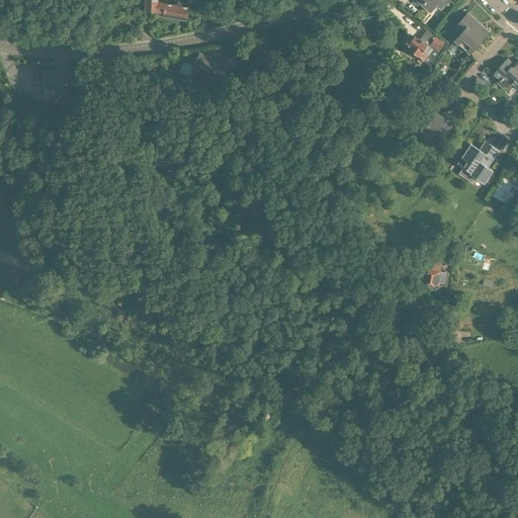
[(163,16),(186,20),(189,7),(181,6),(181,0),(145,0),(146,11),(157,12),(163,13),(163,16)]
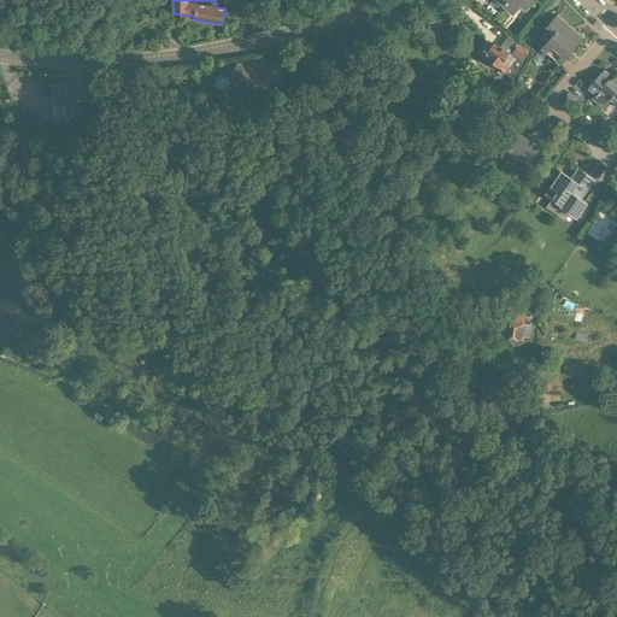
[(534,0),(499,0),(505,5),(503,7),(512,15),(518,7),(524,12),(534,0)]
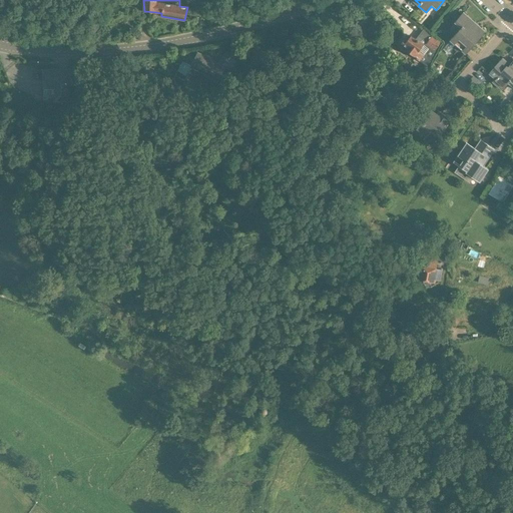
[(465,54),(483,33),(475,26),(476,25),(463,13),(454,24),(460,28),(449,41),(454,45),(455,44),(465,54)]
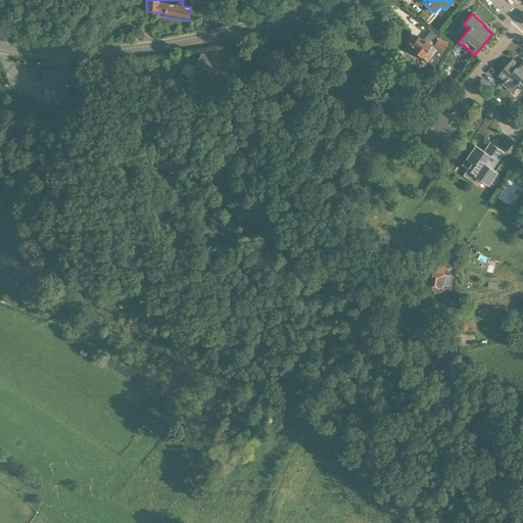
[(426,43),(419,37),(416,40),(414,38),(409,44),(412,46),(410,48),(427,62),(436,68),(445,54),(443,53),(450,44),(440,37),(434,46),(437,48),(431,56),(427,52),(432,46),(427,42),(426,43)]
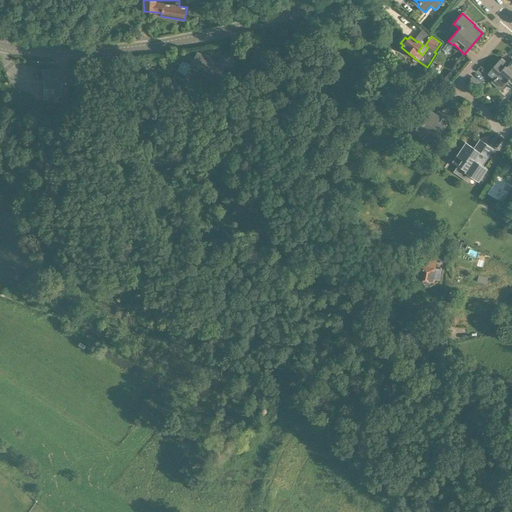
[(225,66),(232,57),(226,52),(216,63),(209,59),(210,58),(204,55),(203,56),(197,53),(194,58),(189,56),(185,64),(180,62),(173,76),(183,81),(189,67),(204,74),(203,76),(211,80),(211,79),(217,82),(226,67),(225,66)]
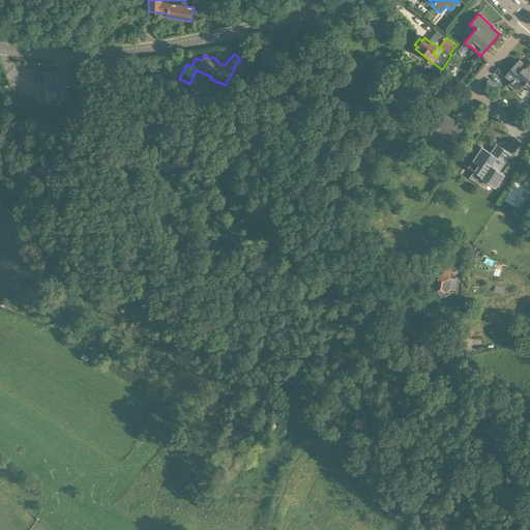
[(529,63),(526,67),(519,61),(504,77),(510,82),(507,85),(518,94),(526,84),(529,87),(529,63)]
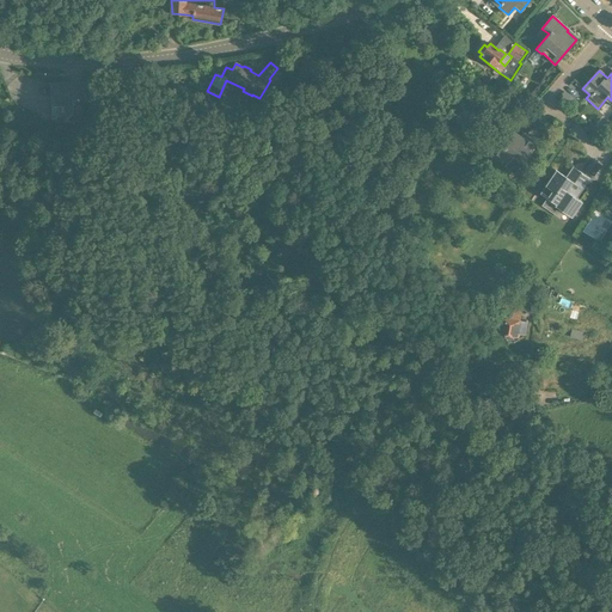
[(532,150),(526,145),(528,141),(508,128),(508,129),(509,130),(493,157),(510,169),(514,163),(521,167),(537,142),(532,150)]
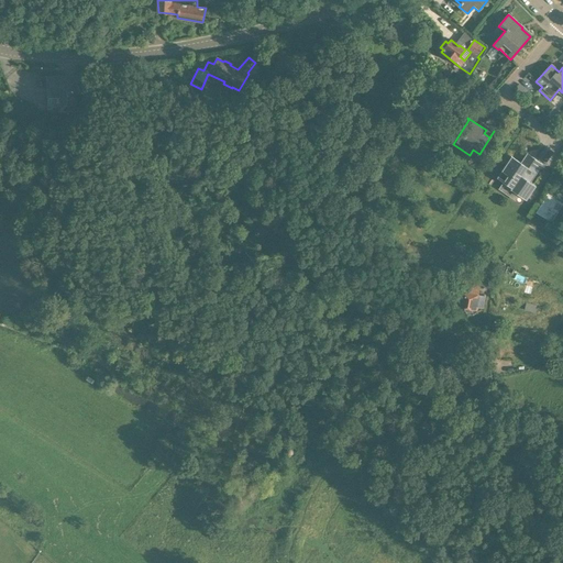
[(527,167),(511,157),(497,178),(516,191),(515,192),(527,201),(536,187),(530,183),(543,164),(532,157),(527,167)]
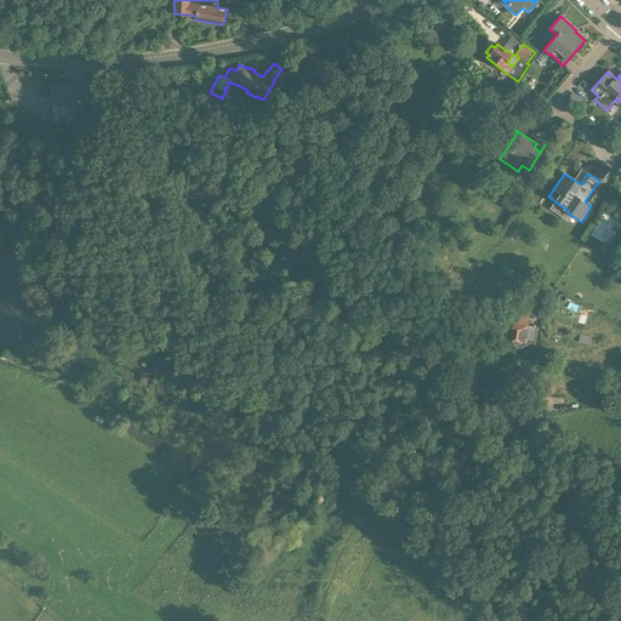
[(591,235),(608,245),(620,224),(603,214),(591,235)]
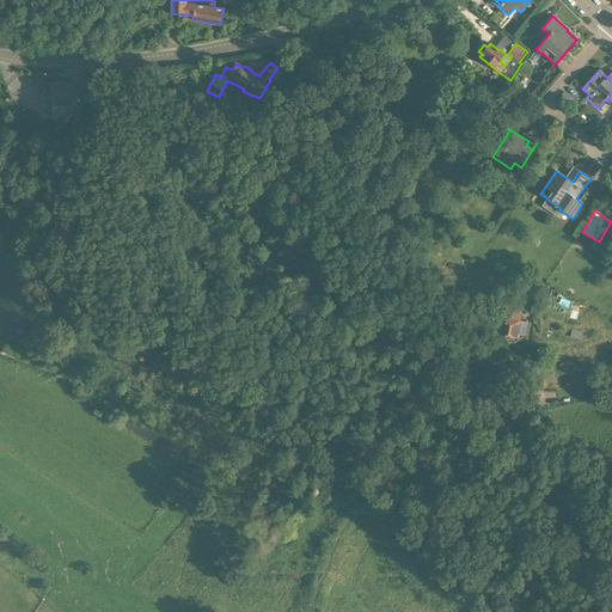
[(525,334),(527,322),(520,320),(521,313),(520,312),(521,306),(505,303),(503,308),(502,308),(497,332),(519,337),(519,332),(525,334)]
